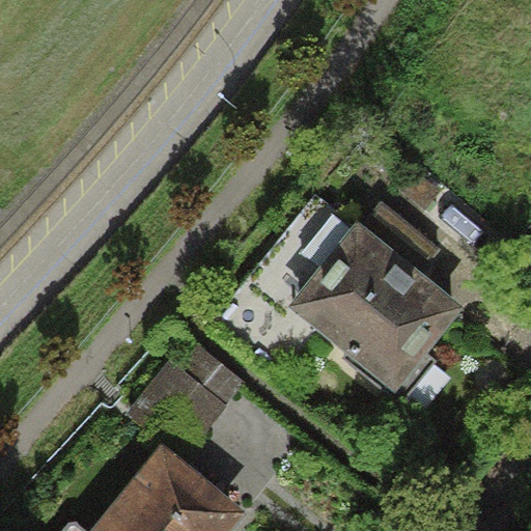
[(382,198),(362,222),(420,270),(440,246),(382,198)]
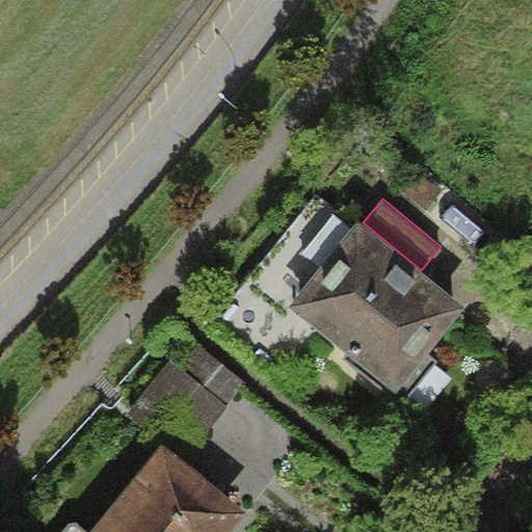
[(363,222),(360,220),(289,306),(346,352),(343,356),(402,404),(439,360),(429,352),(466,307),(421,270),(363,222)]
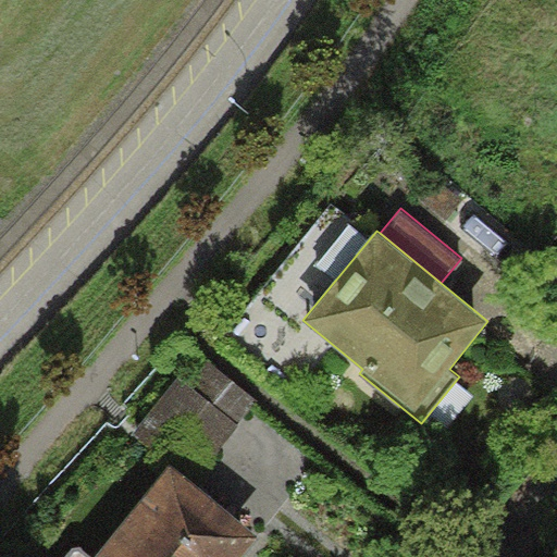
[(180,378),(132,436),(192,484),(258,400),(208,361),(189,385),(180,378)]
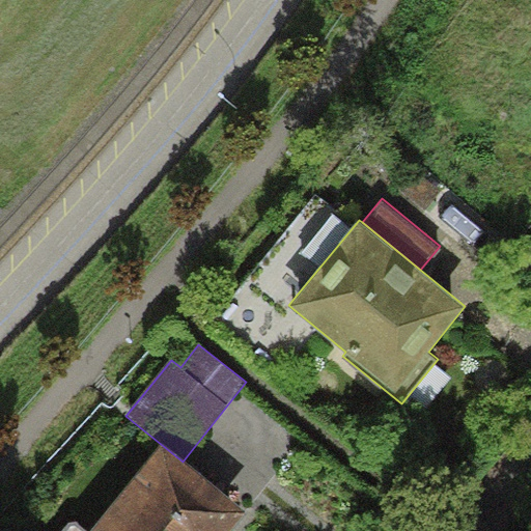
[(232,530),(247,514),(162,445),(90,530),(85,530),(74,521),(64,530),(232,530)]
